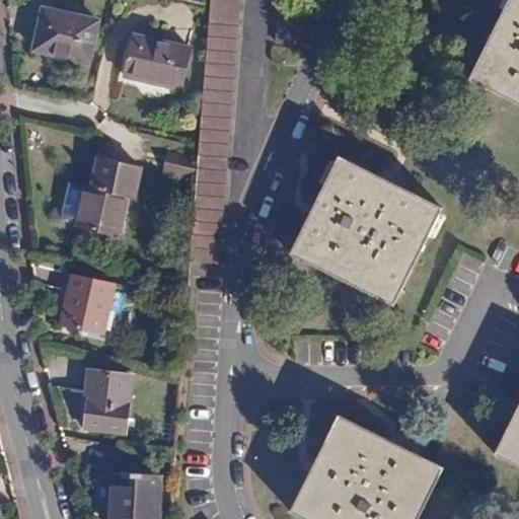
[(210,0),(210,5),(238,11),(238,0),(210,0)]
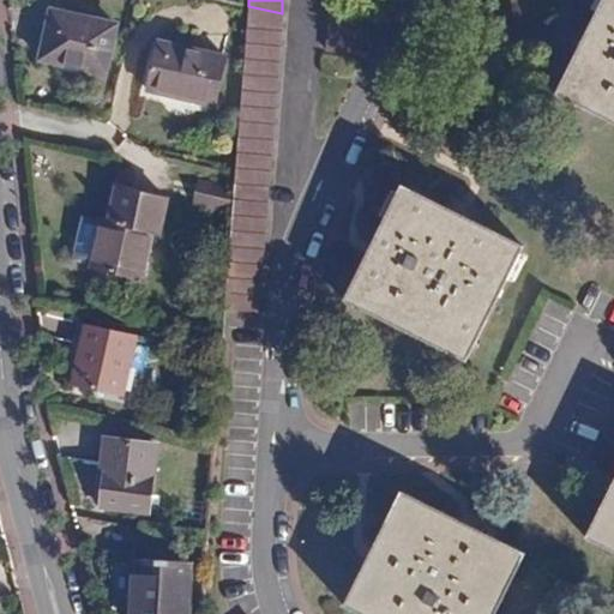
[(613,0),(602,0),(557,90),(613,119),(613,0)]
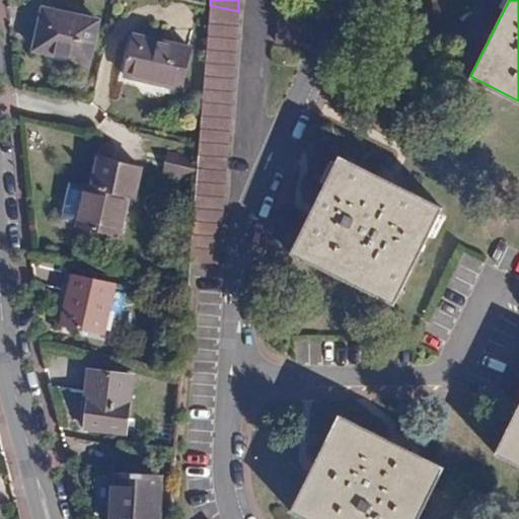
[(238,11),(210,5),(200,143),(199,152),(198,169),(191,263),(218,265),(238,11)]
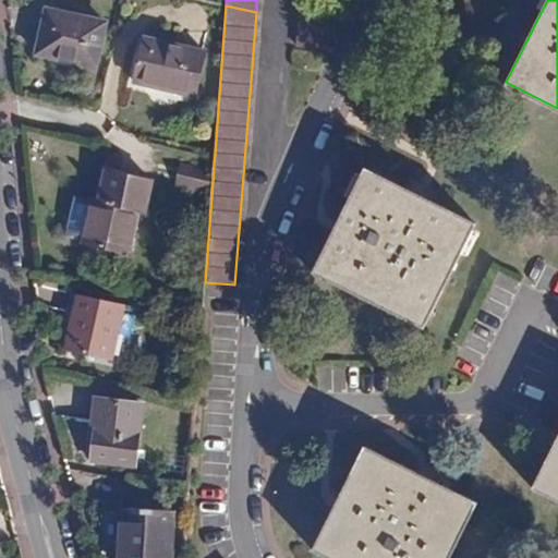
[(106,24),(46,10),(35,55),(95,69),(106,24)]
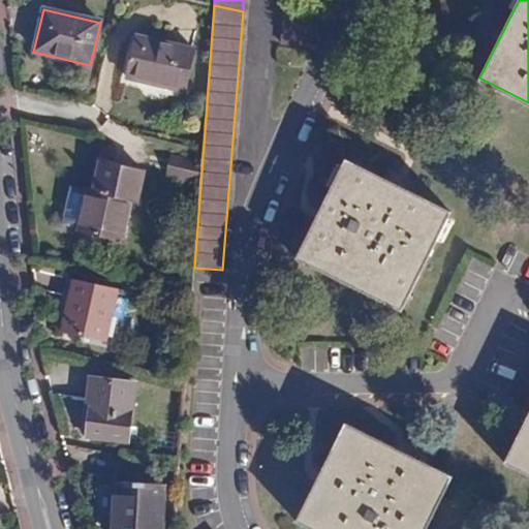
[(195,50),(136,36),(127,79),(186,92),(195,50)]
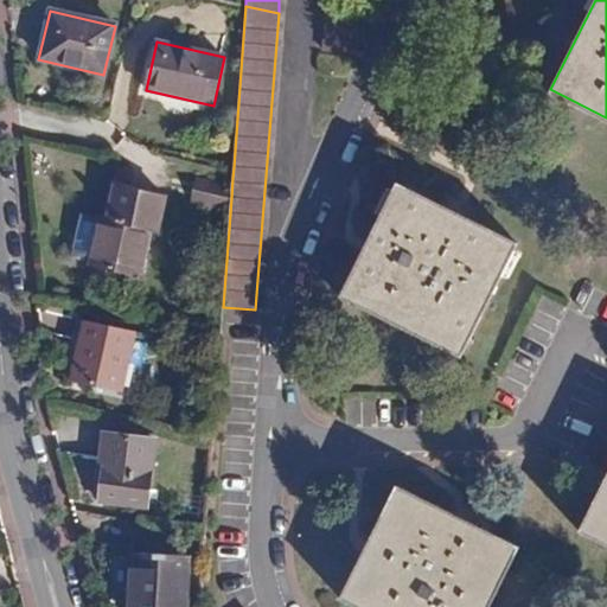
[(606,125),(606,117),(550,89),(548,95),(606,125)]
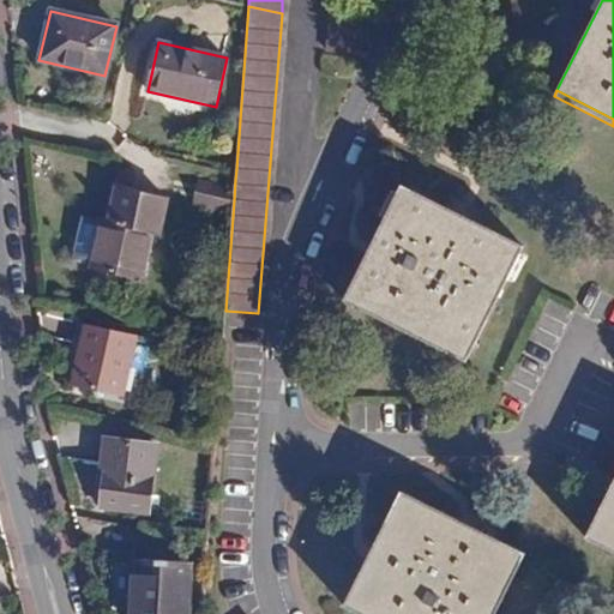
[(196,191),(234,200),(235,180),(200,172),(196,191)]
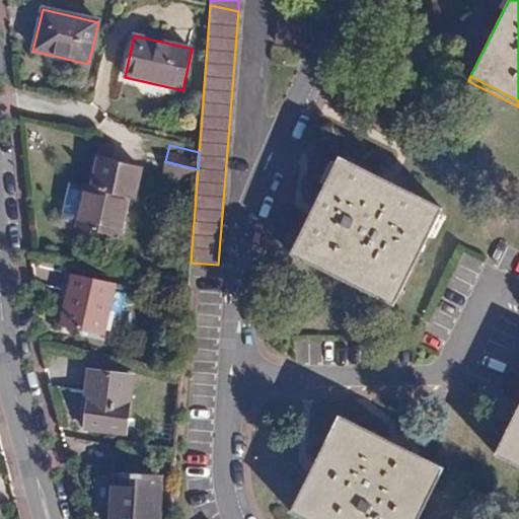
[(292,249),(395,302),(442,209),(339,157),(292,249)]
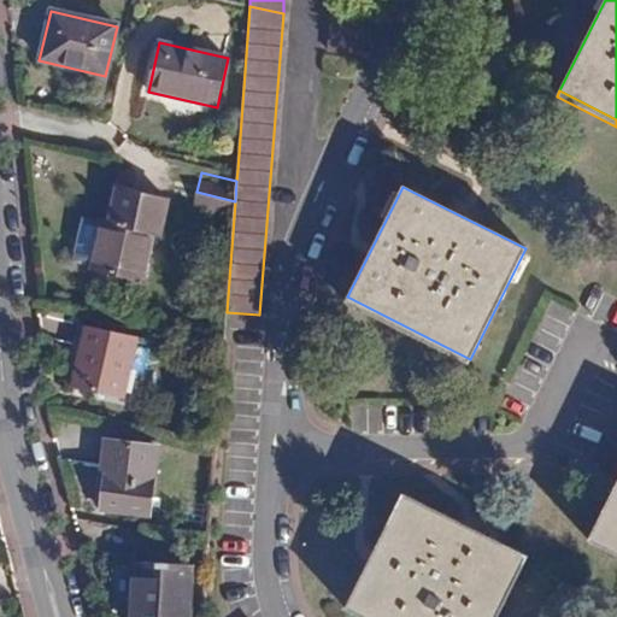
[(153,235),(159,236),(168,201),(118,189),(109,222),(104,221),(92,270),(141,282),(153,235)]
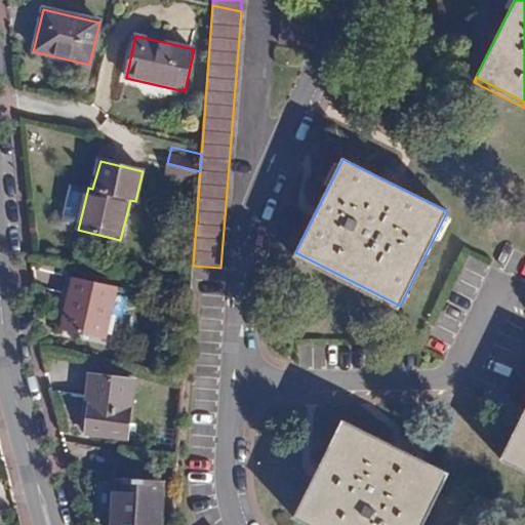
[(398,310),(400,306),(295,252),(293,257),(398,310)]
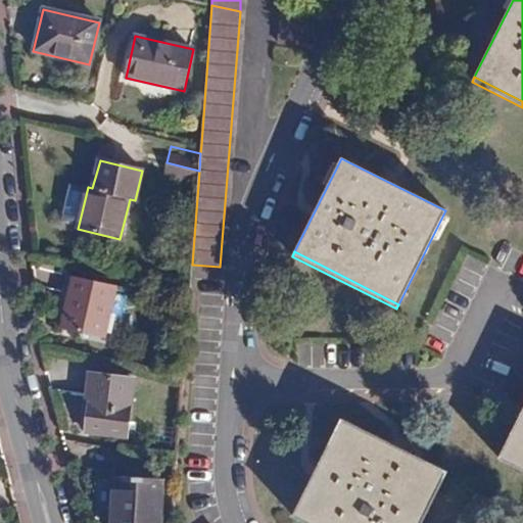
[(115,287),(73,276),(59,328),(101,339),(115,287)]
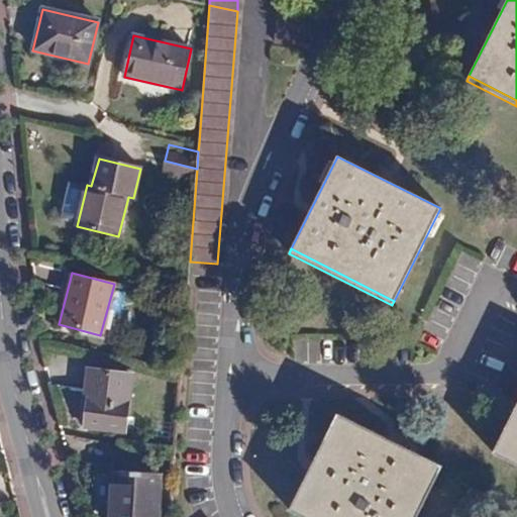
[(85,394),(88,395),(84,427),(124,433),(132,376),(89,370),(85,394)]
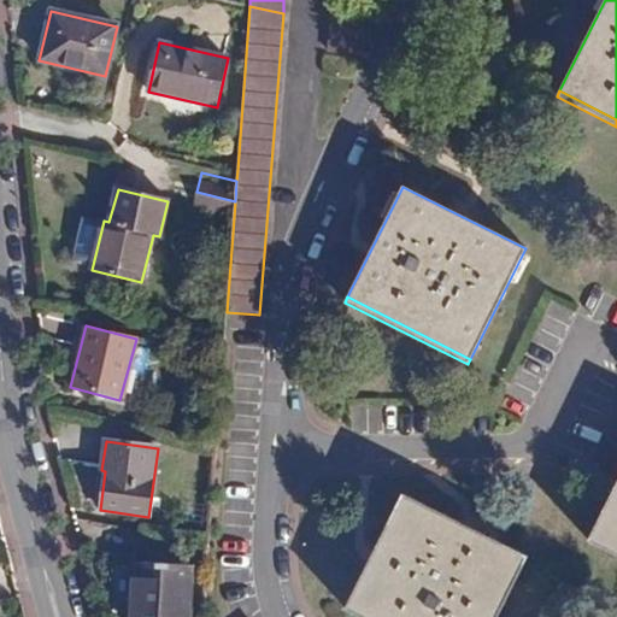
[(616,481),(591,535),(616,548),(616,481)]
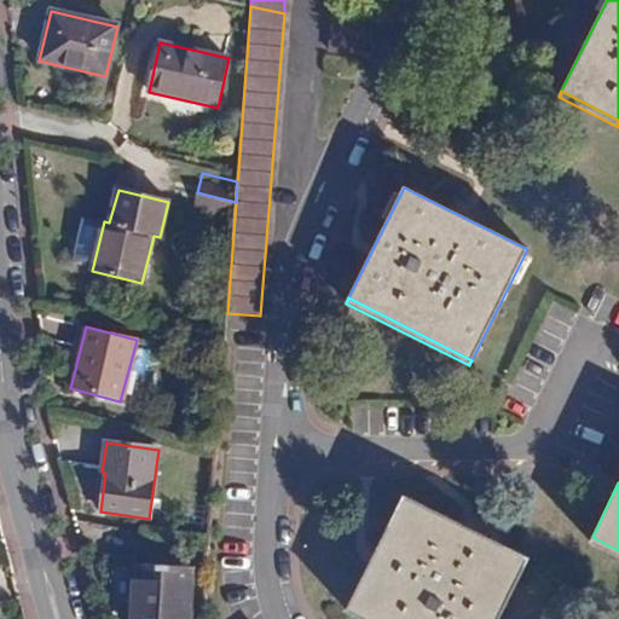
[(350,606),(376,618),(498,618),(528,559),(404,496),(350,606)]
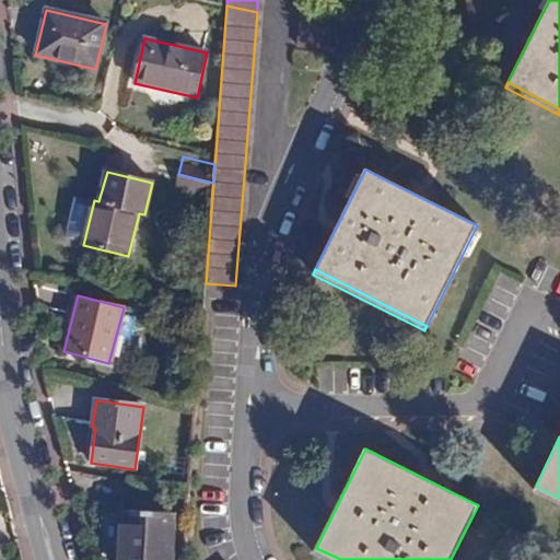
[(559,498),(536,486),(533,491),(559,504),(559,498)]
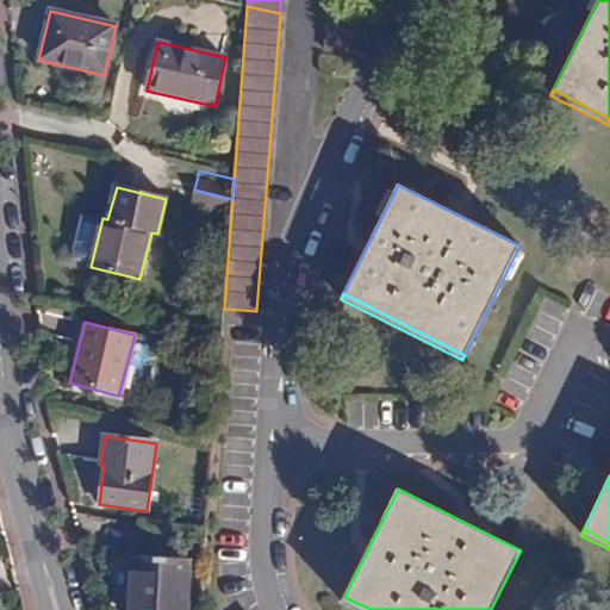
[(185,609),(188,559),(134,554),(129,609),(185,609)]
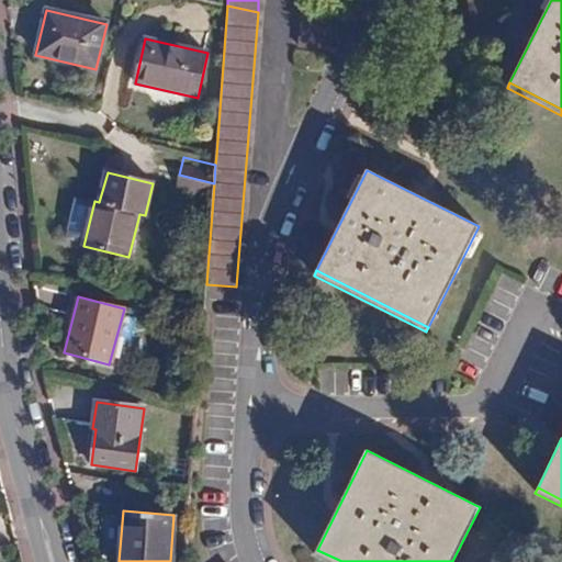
[(327,561),(341,561),(317,550),(314,555),(327,561)]
